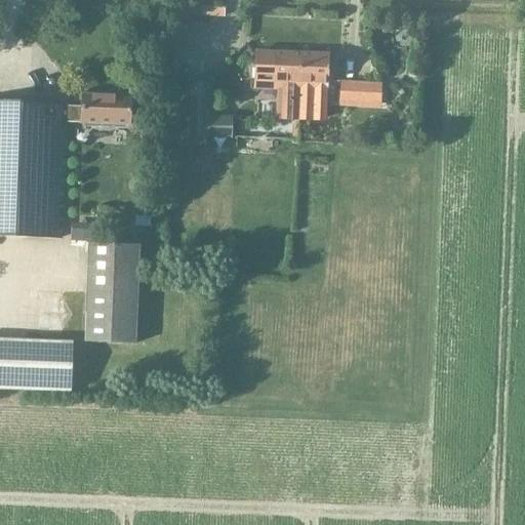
[(170,4),(170,13),(211,15),(211,5),(170,4)]
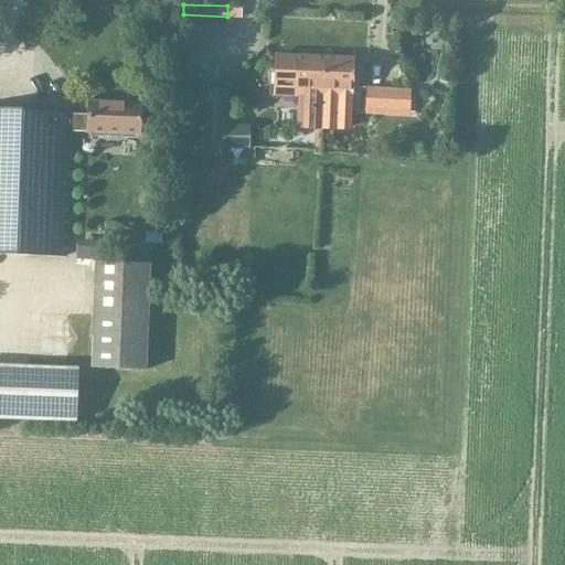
[(323,89),(326,57),(281,55),(279,91),(298,92),(297,126),(311,127),(312,108),(313,88),(323,89)]
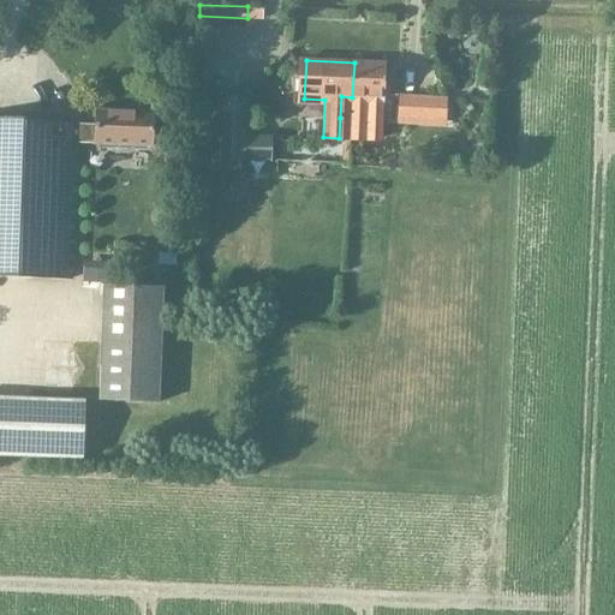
[(387,65),(354,63),(352,97),(351,118),(350,138),(365,138),(366,100),(386,101),(387,65)]
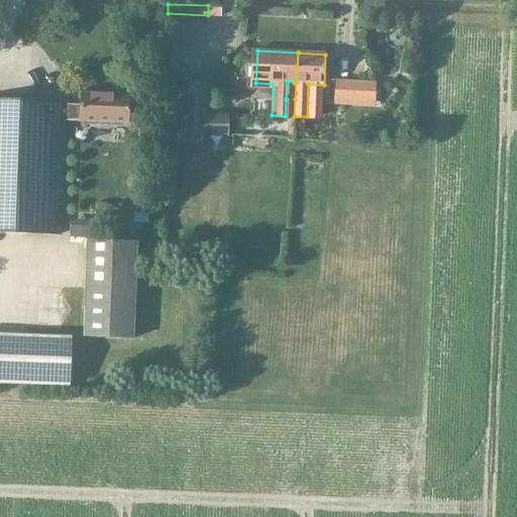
[(368,100),(383,101),(384,87),(369,86),(369,82),(338,80),(337,102),(368,103),(368,100)]
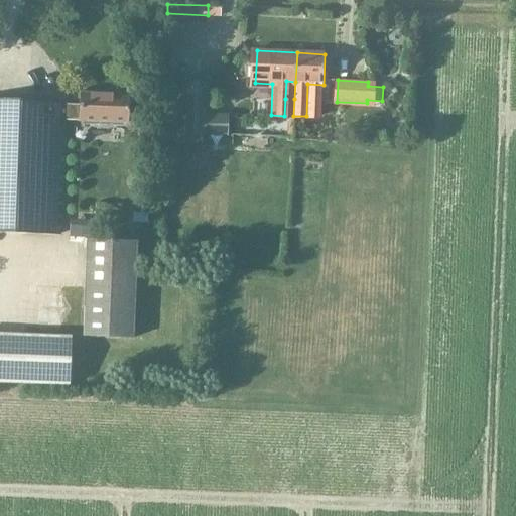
[(129,121),(129,94),(83,93),(83,105),(0,102),(0,233),(63,235),(67,120),(83,120),(83,121),(129,121)]
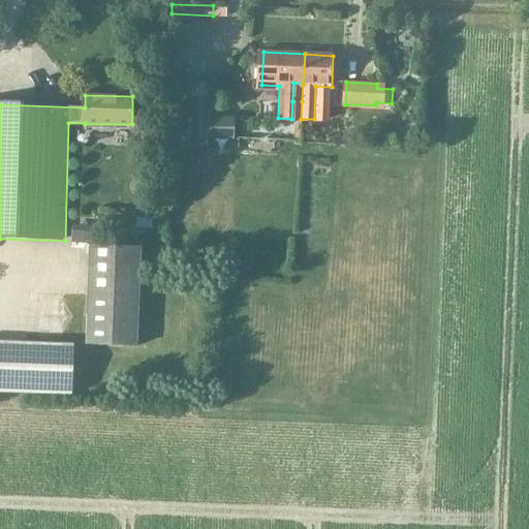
[(193,139),(235,141),(234,125),(209,125),(210,102),(194,101),(193,139)]
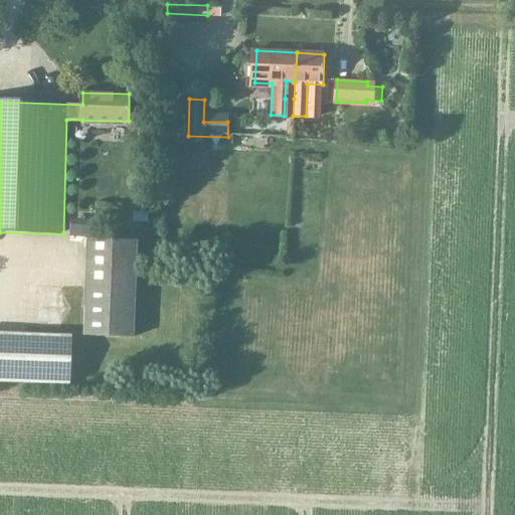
[(293,116),(294,99),(285,99),(284,116),(293,116)]
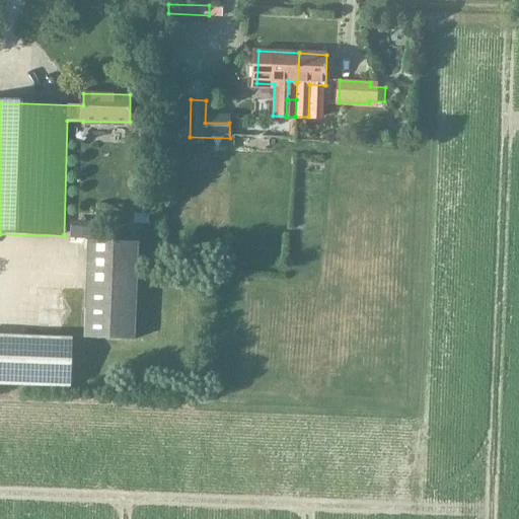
[(88,241),(84,338),(134,340),(138,243),(88,241)]
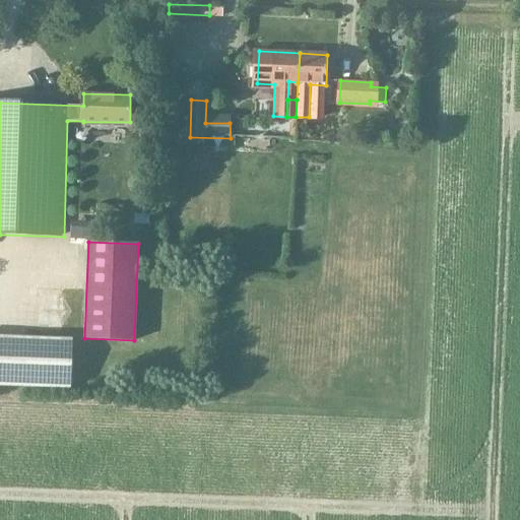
[(0,285),(0,296),(8,297),(9,286),(0,285)]
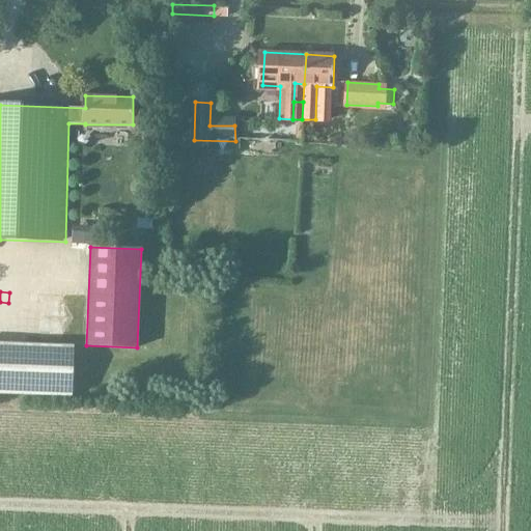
[(75,345),(0,342),(0,393),(73,396),(75,345)]
